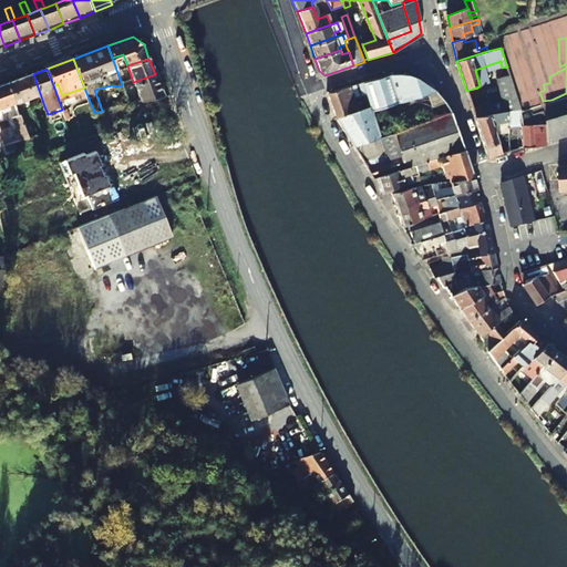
[(377,79),(392,133),(451,111),(426,79),(401,73),(377,79)]
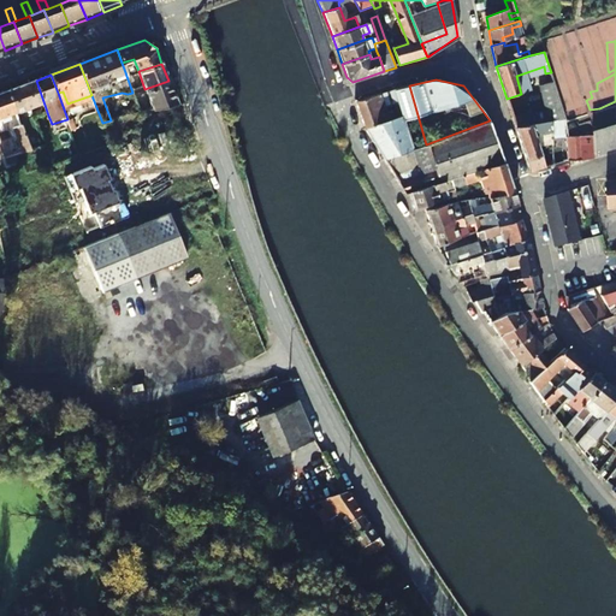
[(16,114),(45,105),(36,81),(6,90),(16,114)]
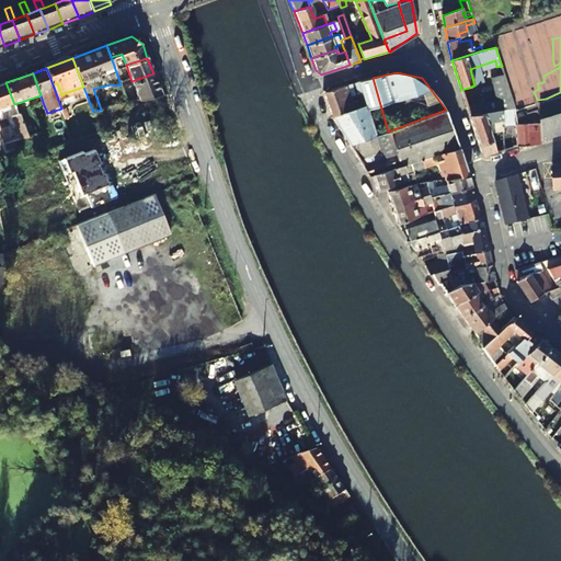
[(153,73),(132,81),(126,83),(121,84),(127,103),(146,99),(162,94),(153,73)]
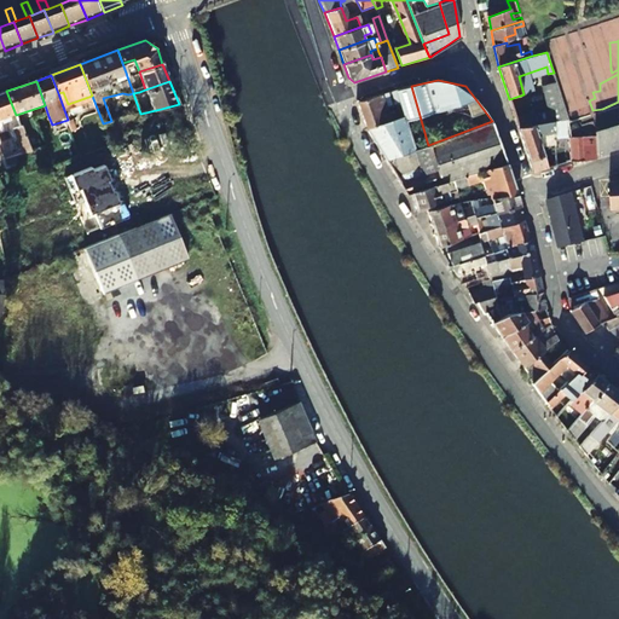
[(556,84),(524,94),(509,99),(519,128),(570,121),(556,84)]
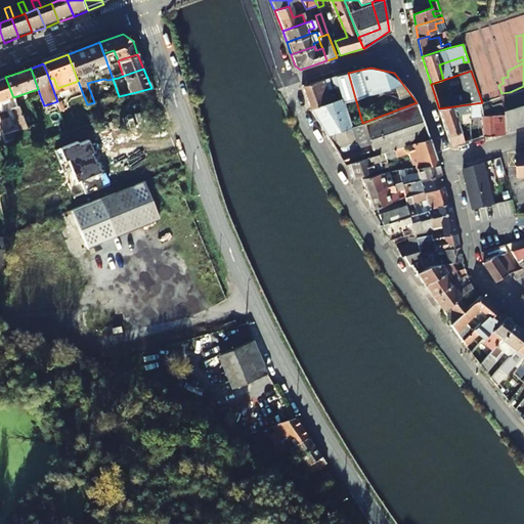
[(350,128),(362,123),(348,73),(336,77),(342,100),(310,111),(326,137),(350,128)]
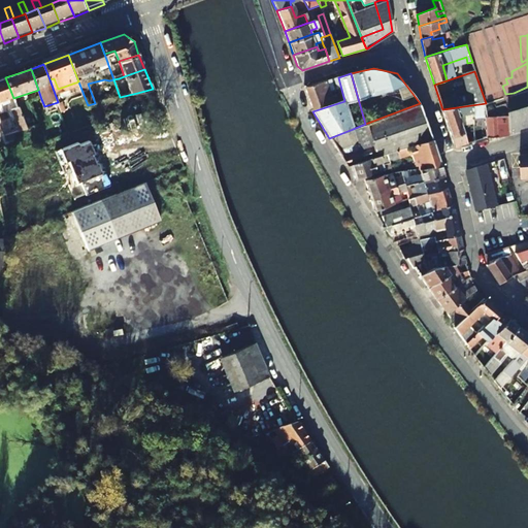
[(5,77),(0,79),(0,101),(13,98),(5,77)]
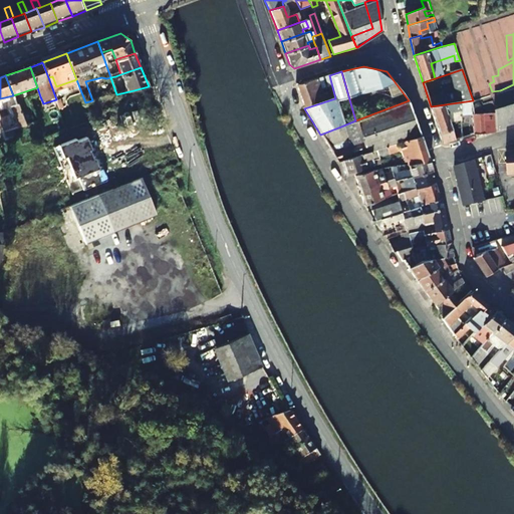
[(296,85),(304,108),(335,98),(329,75),(296,85)]
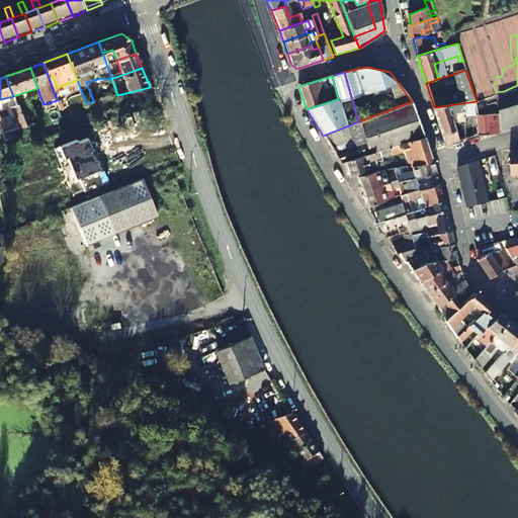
[(150,87),(135,91),(145,118),(160,113),(150,87)]
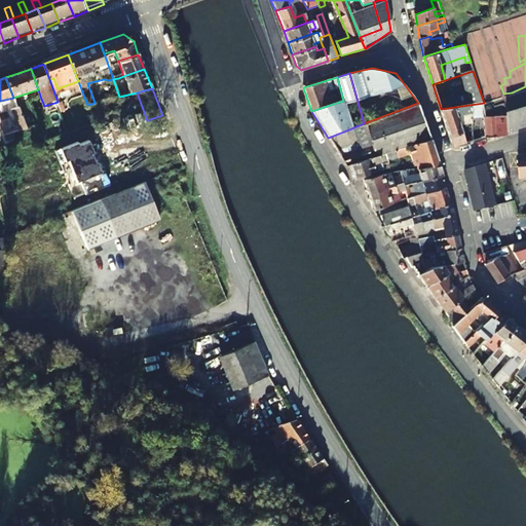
[(360,148),(371,144),(375,156),(378,155),(384,153),(429,139),(419,105),(418,103),(364,123),(351,128),(360,148)]
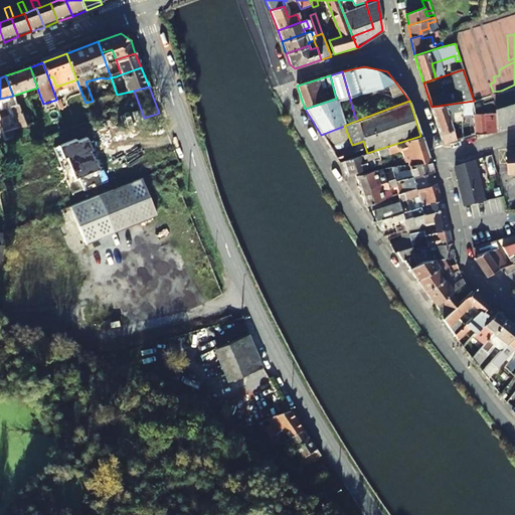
[(474,101),(432,107),(443,144),(463,139),(462,117),(474,116),(474,107),(474,101)]
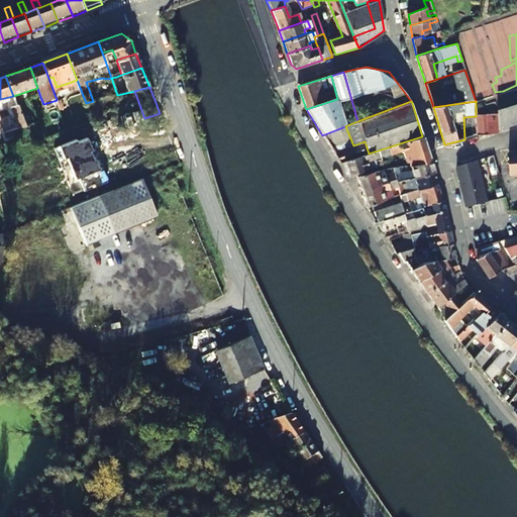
[(516,103),(496,110),(496,114),(498,129),(516,122),(516,103)]
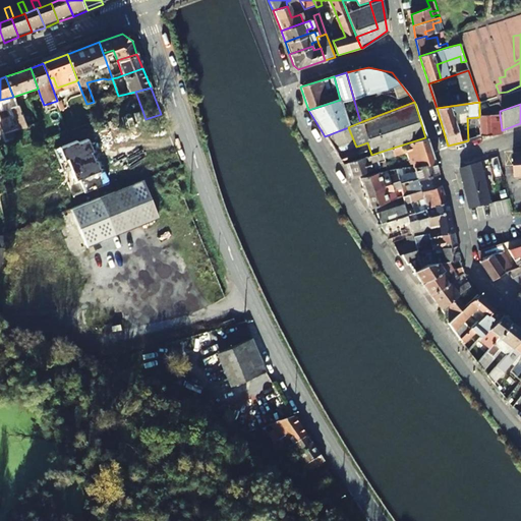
[(35,125),(27,105),(17,109),(24,128),(35,125)]
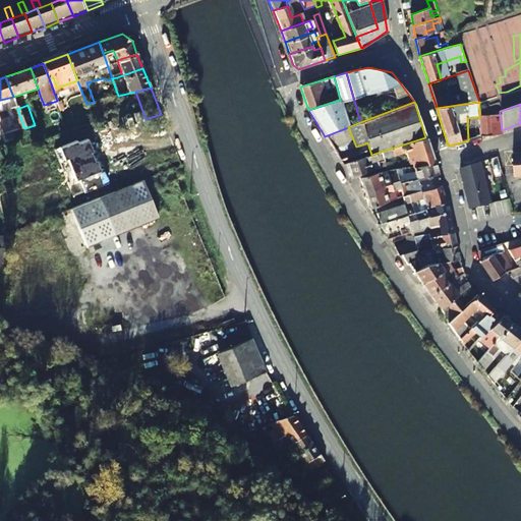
[(502,130),(500,115),(479,117),(480,136),(502,134),(502,130)]
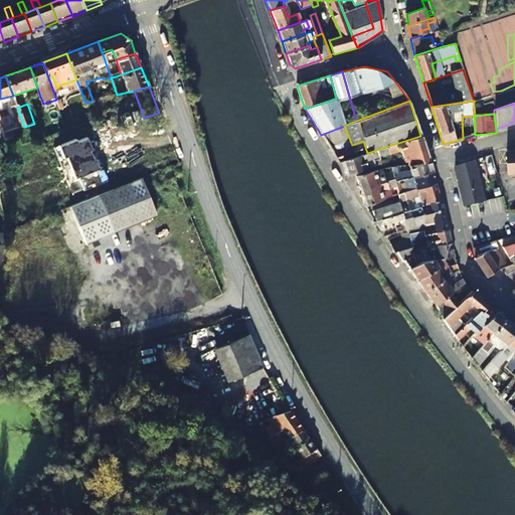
[(341,162),(367,153),(363,141),(352,145),(344,126),(321,135),(338,163),(341,162)]
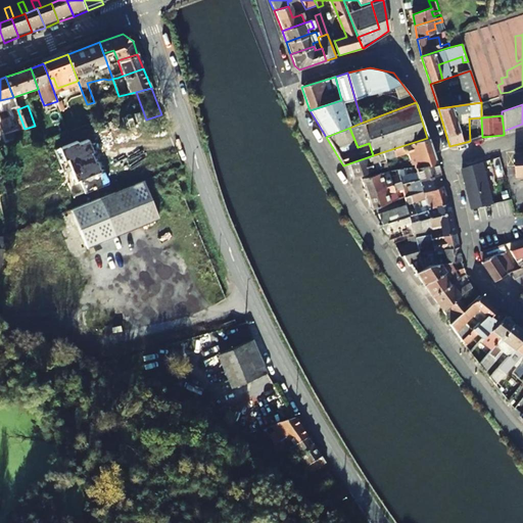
[(418,163),(419,168),(435,163),(427,138),(382,152),(383,155),(385,161),(386,163),(406,157),(409,165),(418,163)]
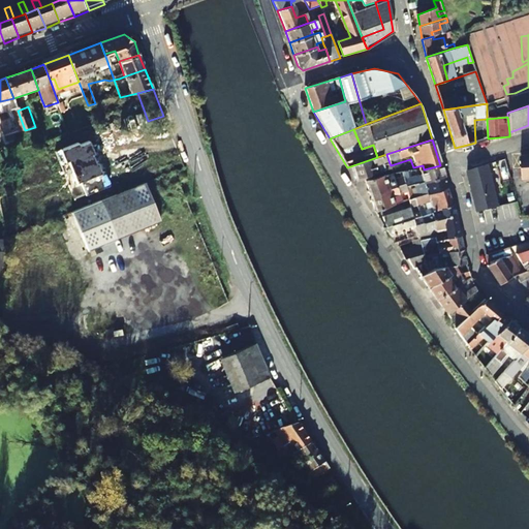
[(377,157),(350,166),(354,181),(385,174),(383,165),(386,164),(390,163),(387,157),(381,159),(380,156),(377,157)]
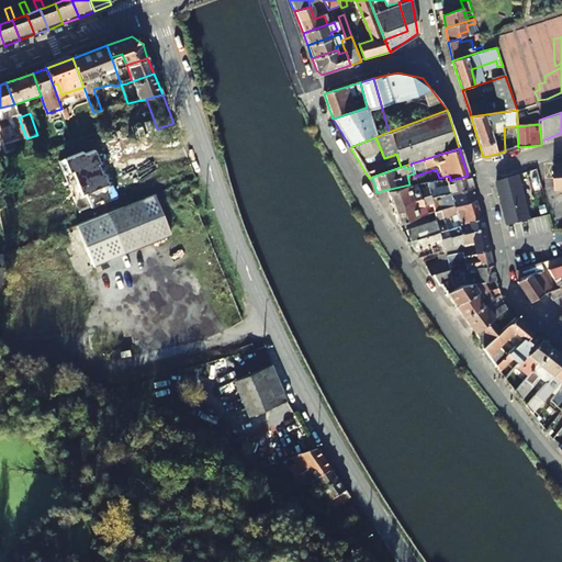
[(561,166),(552,167),(554,190),(561,189),(561,166)]
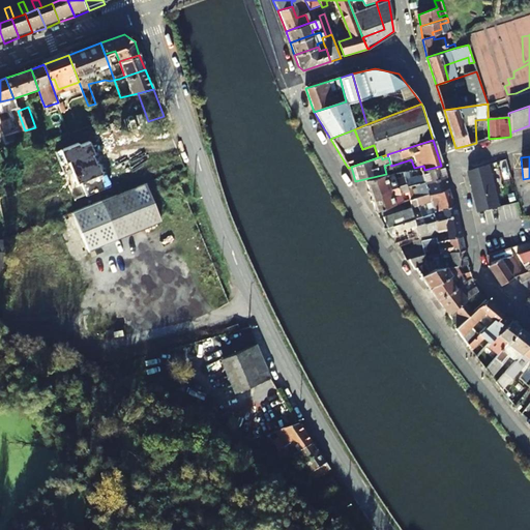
[(499,208),(489,165),(482,167),(468,171),(471,187),(473,187),(473,190),(473,193),(477,213),(499,208)]
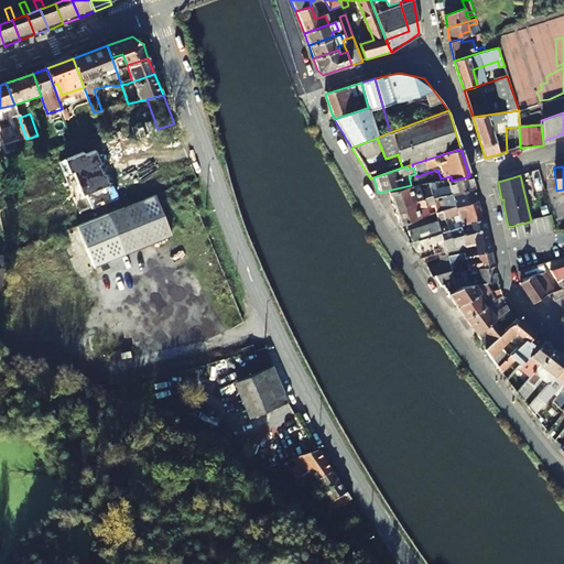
[(434,202),(441,199),(473,190),(469,176),(452,181),(445,182),(448,192),(444,193),(444,190),(427,193),(430,198),(431,203),(434,202)]
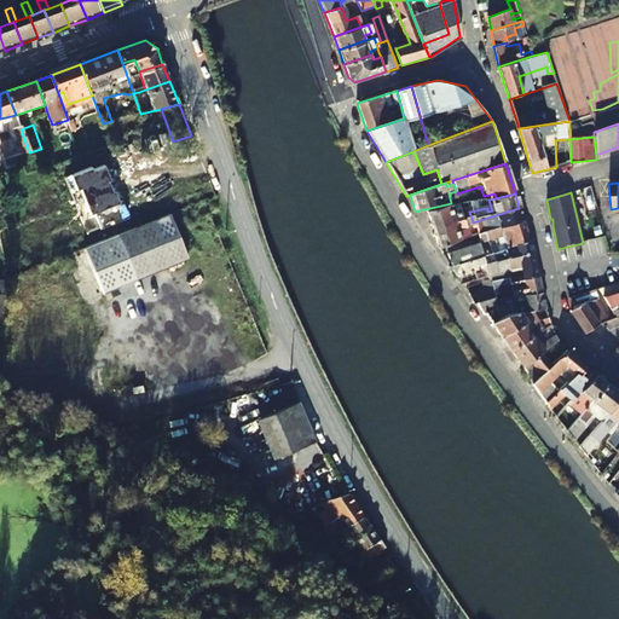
[(427,213),(433,230),(472,218),(469,212),(467,204),(462,206),(466,214),(460,215),(458,214),(451,215),(449,208),(427,213)]
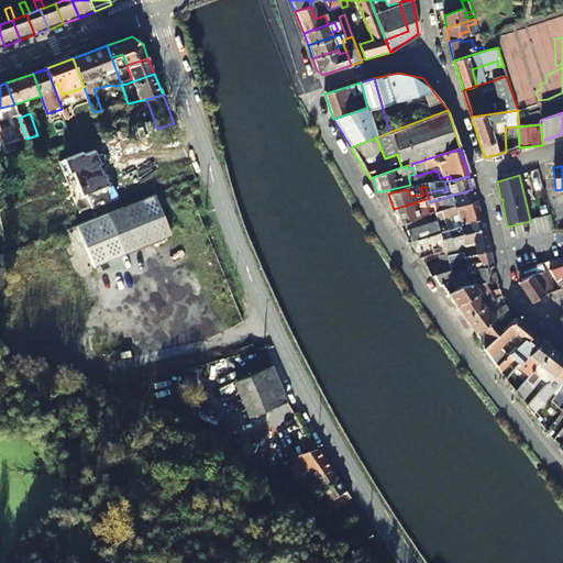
[(475,200),(472,189),(440,199),(442,208),(439,208),(440,211),(475,200)]
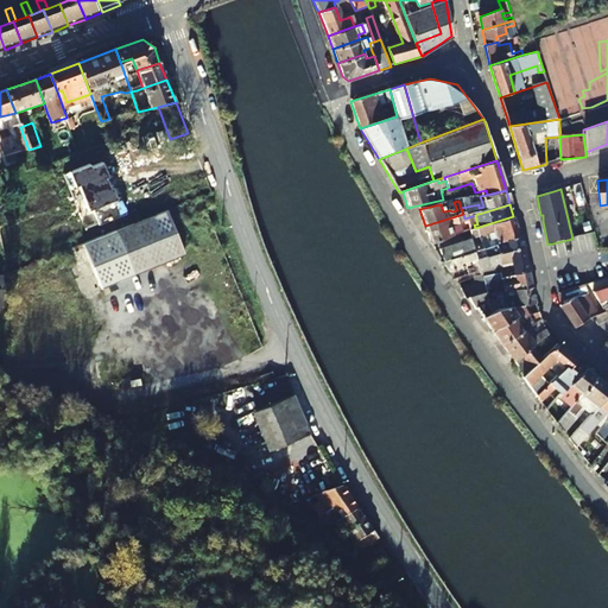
[(175,206),(122,227),(128,244),(182,226),(175,206)]
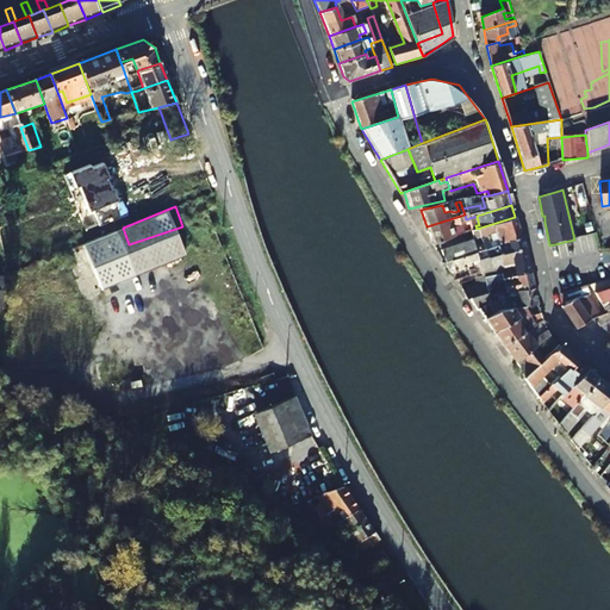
[(462,234),(459,224),(467,222),(466,219),(465,215),(427,226),(431,244),(462,234)]
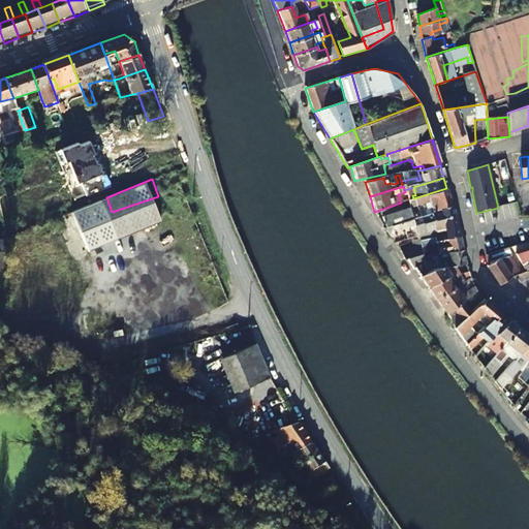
[(413,198),(415,204),(426,200),(428,208),(417,212),(419,217),(429,214),(452,206),(446,188),(413,198)]
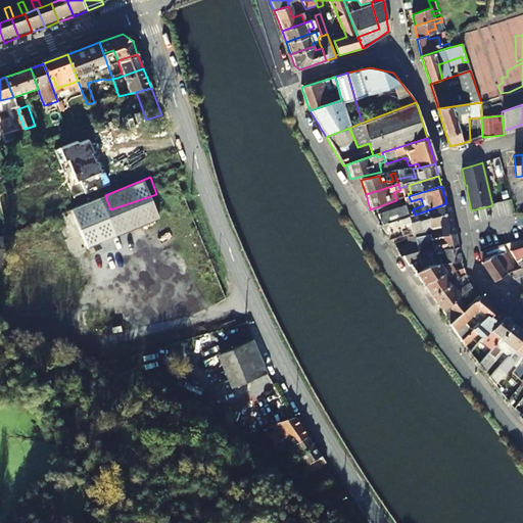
[(156,194),(110,209),(121,234),(165,218),(156,194)]
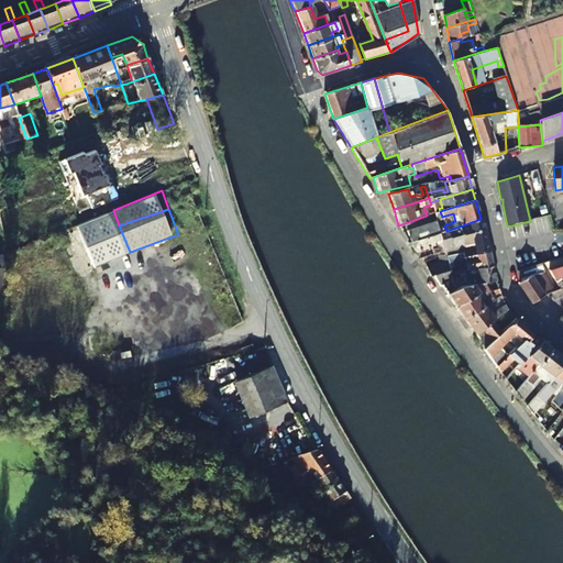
[(119,225),(113,210),(106,213),(110,229),(119,225)]
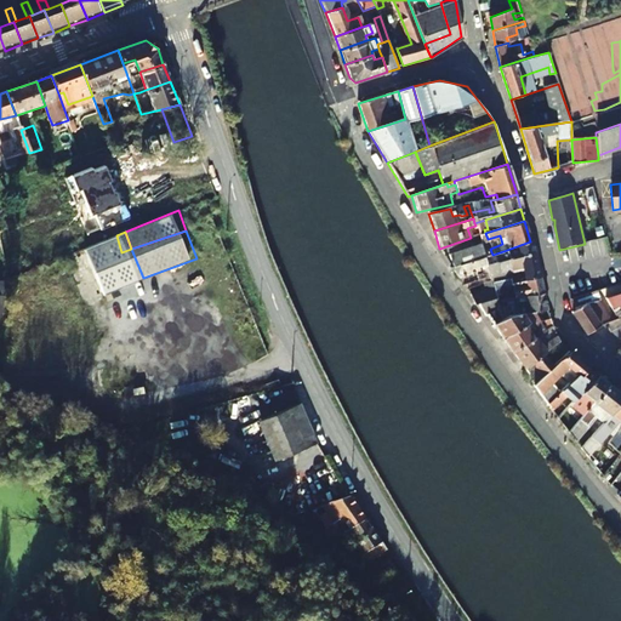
[(121,252),(117,235),(91,245),(106,280),(127,273),(121,252)]
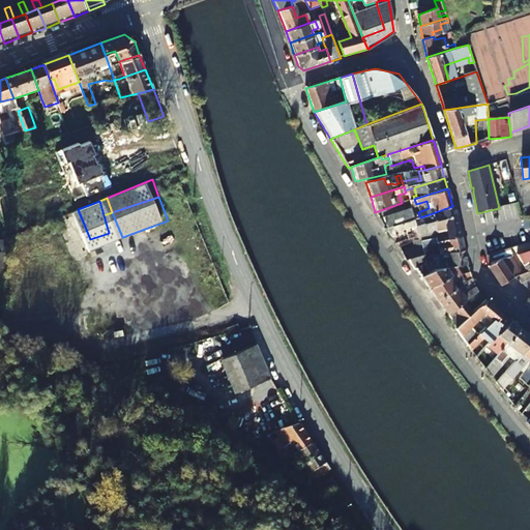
[(455,215),(452,206),(430,214),(432,222),(455,215)]
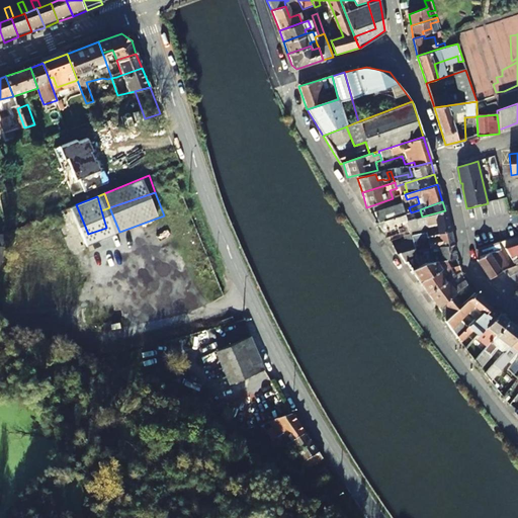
[(401,203),(374,211),(378,224),(401,216),(411,212),(409,207),(403,209),(401,203)]
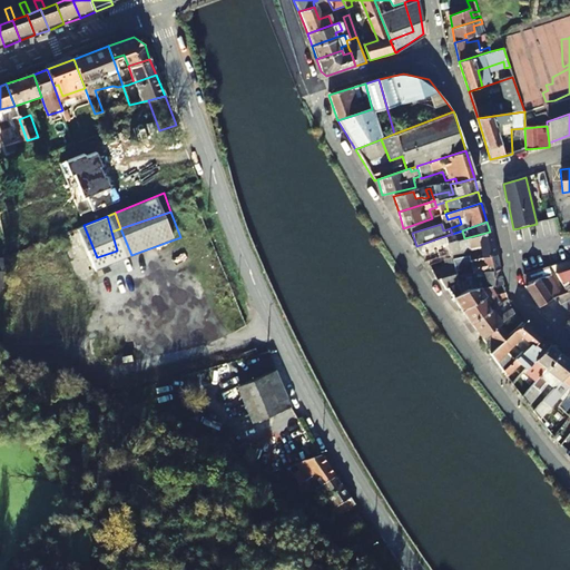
[(131,255),(120,228),(111,232),(117,251),(119,259),(131,255)]
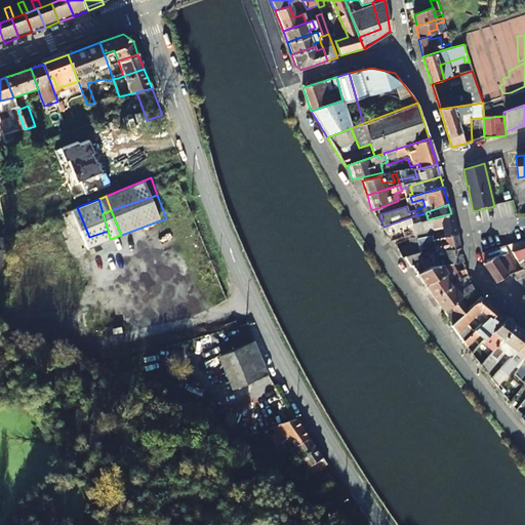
[(426,235),(427,239),(456,234),(451,213),(428,219),(431,229),(440,228),(441,232),(426,235)]
